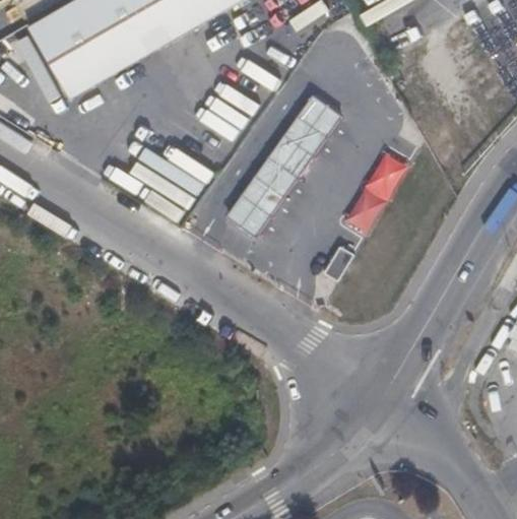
[(72,0),(26,27),(69,101),(243,0),(72,0)]
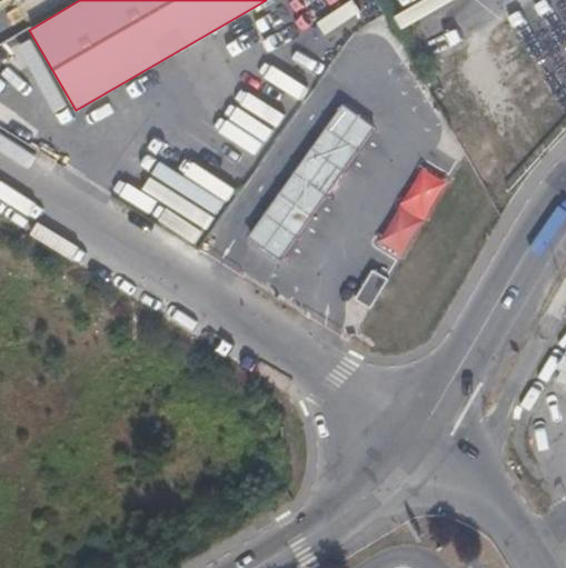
[(343,108),(260,228),(287,246),(370,127),(343,108)]
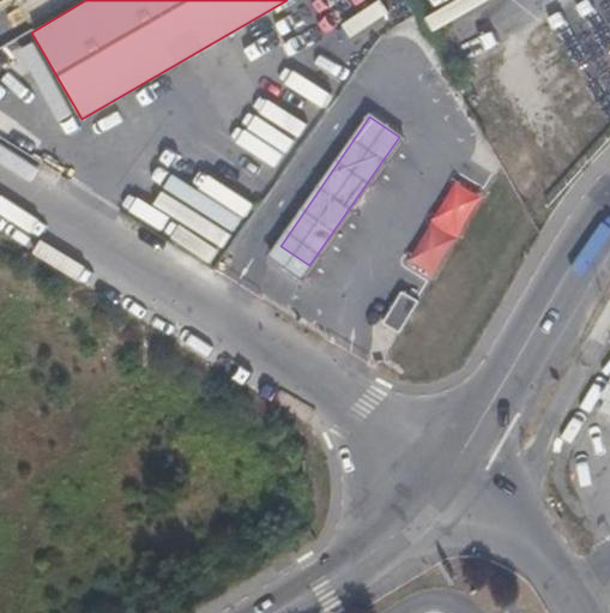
[(444,174),(410,264),(439,275),(472,185),(444,174)]
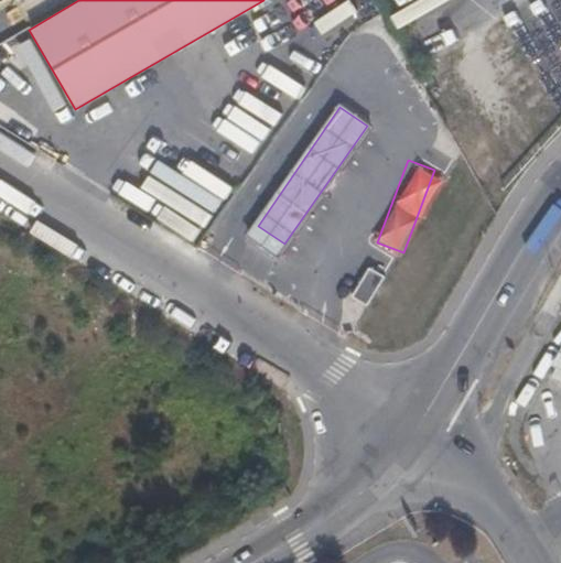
[(351,292),(367,300),(379,270),(363,263),(351,292)]
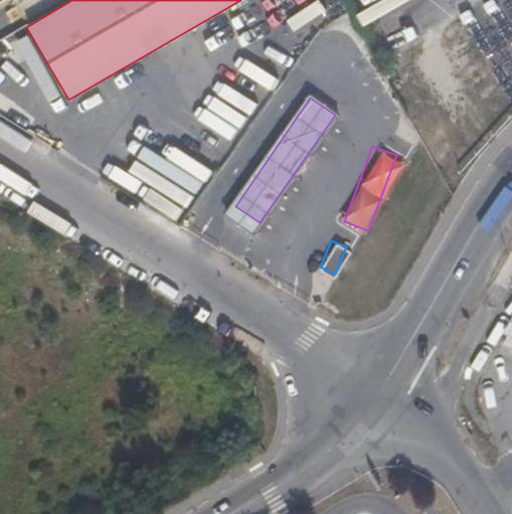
[(511,320),(498,343),(511,350),(511,320)]
